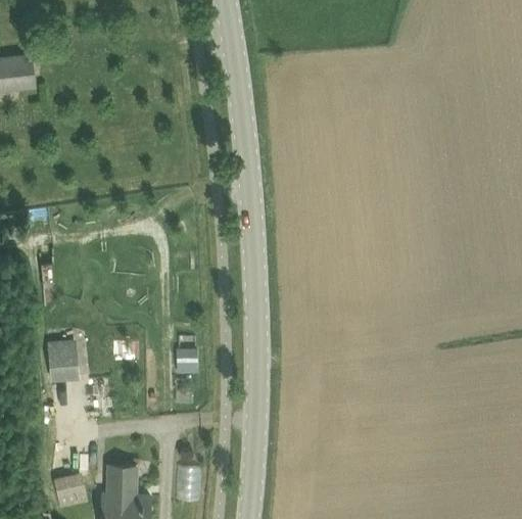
[(0,93),(38,88),(33,56),(0,60),(0,93)]
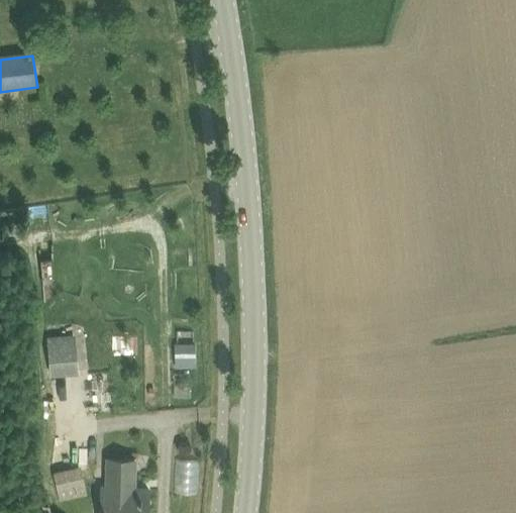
[(50,377),(58,377),(78,375),(74,336),(47,339),(47,346),(50,377)]
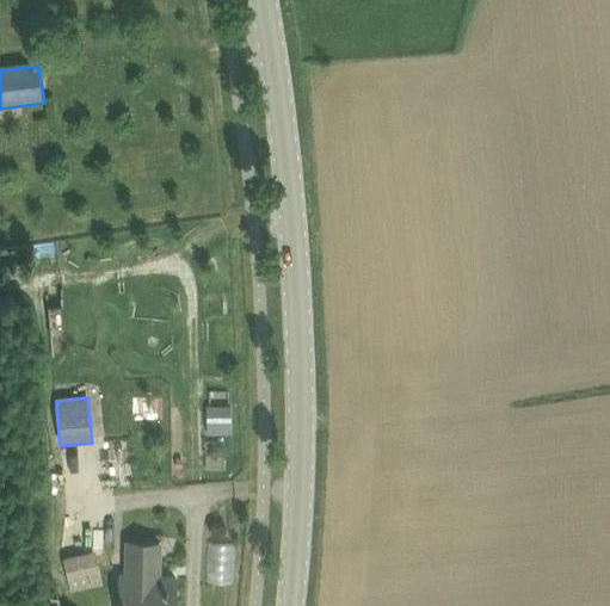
[(230,410),(205,412),(205,432),(230,431),(230,410)]
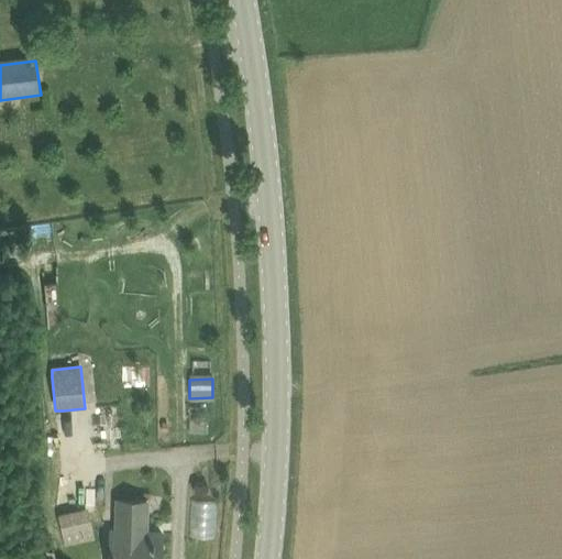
[(160,558),(161,546),(146,545),(146,536),(145,536),(146,504),(114,504),(113,532),(108,532),(107,558),(160,558)]
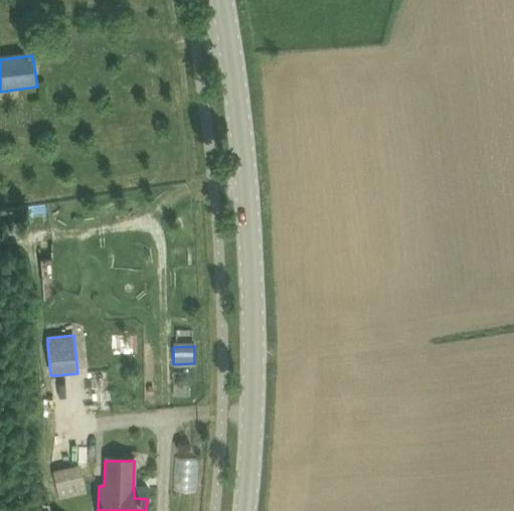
[(171,492),(195,492),(195,461),(171,461),(171,492)]
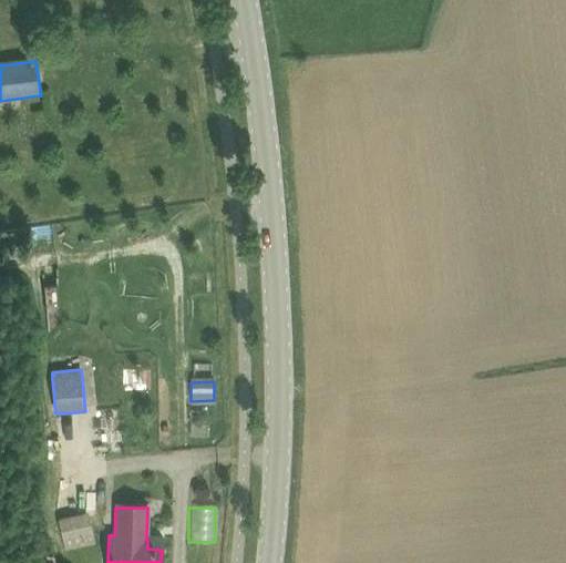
[(59,529),(62,539),(92,531),(90,521),(59,529)]
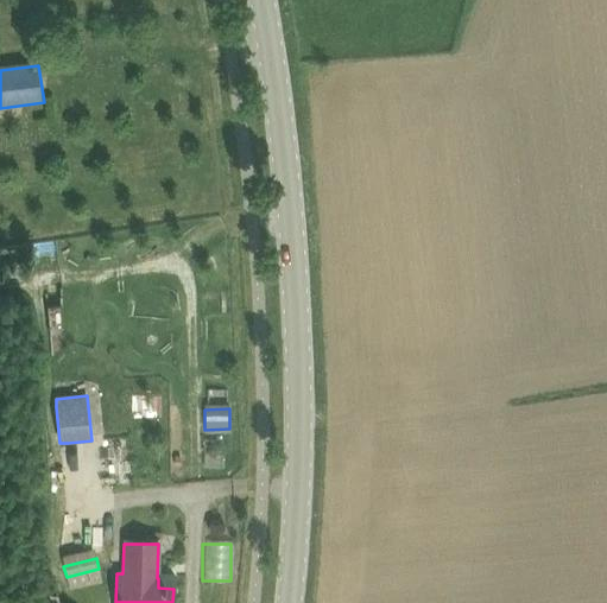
All buildings are outlined.
